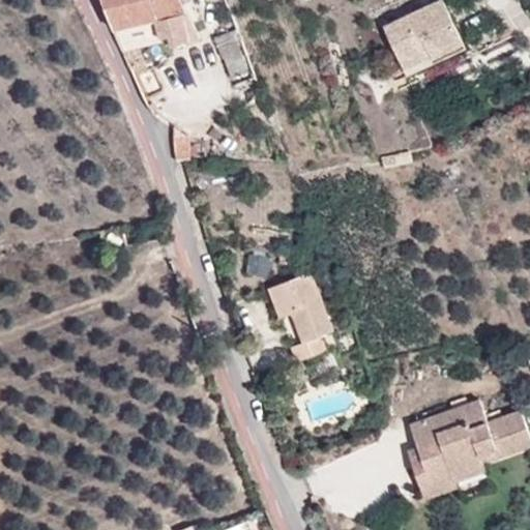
[(190,15),(183,16),(179,0),(102,0),(119,45),(130,41),(126,29),(155,22),(160,40),(169,37),(172,48),(192,41),(187,31),(196,29),(190,15)]
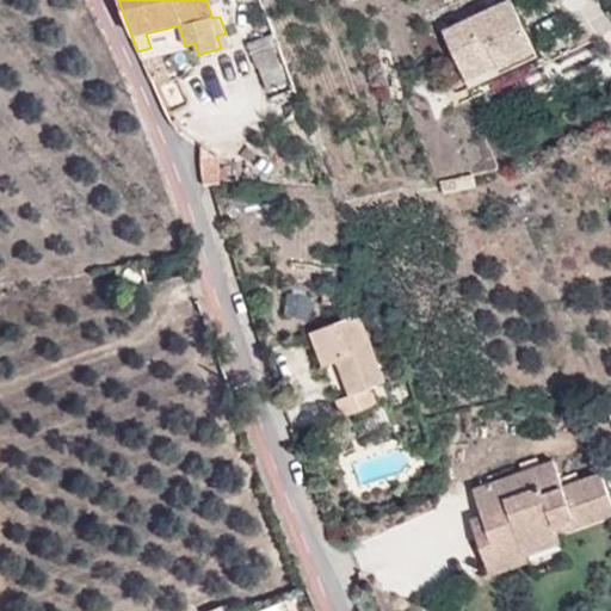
[(500,74),(535,57),(510,4),(443,39),(463,81),(497,65),(500,74)]
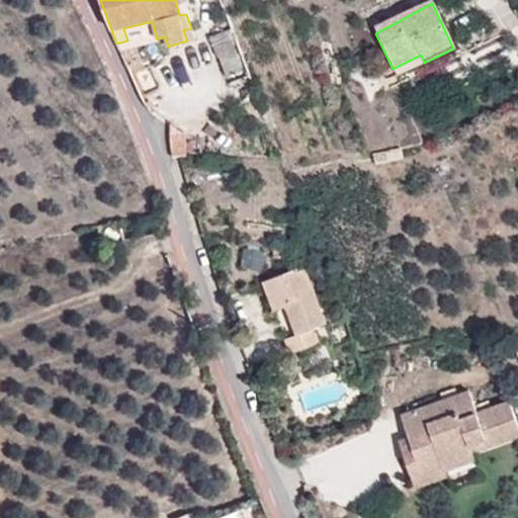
[(227,77),(243,70),(226,23),(209,29),(227,77)]
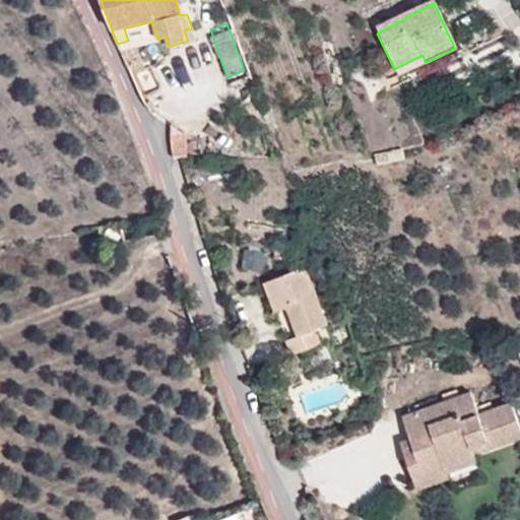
[(102,246),(126,241),(123,222),(99,228),(102,246)]
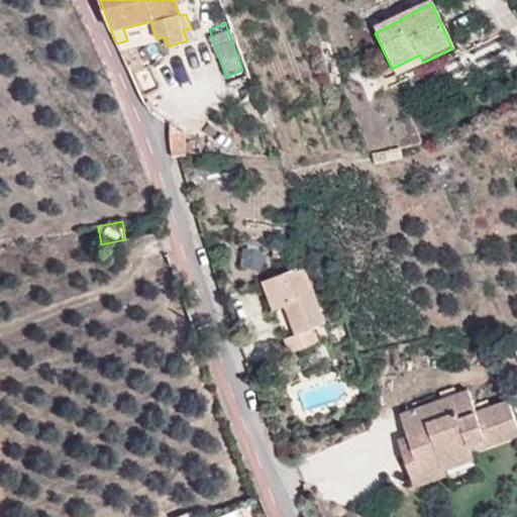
[(304,254),(311,254),(308,245),(301,246),(304,254)]
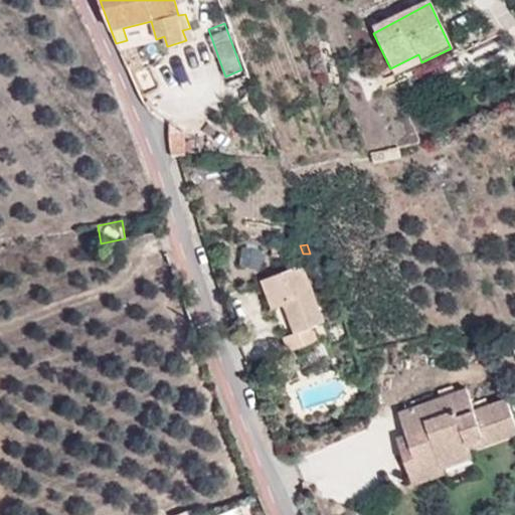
[(320,324),(325,321),(304,266),(262,281),(273,310),(283,305),(295,333),(285,338),(290,352),(325,337),(320,324)]
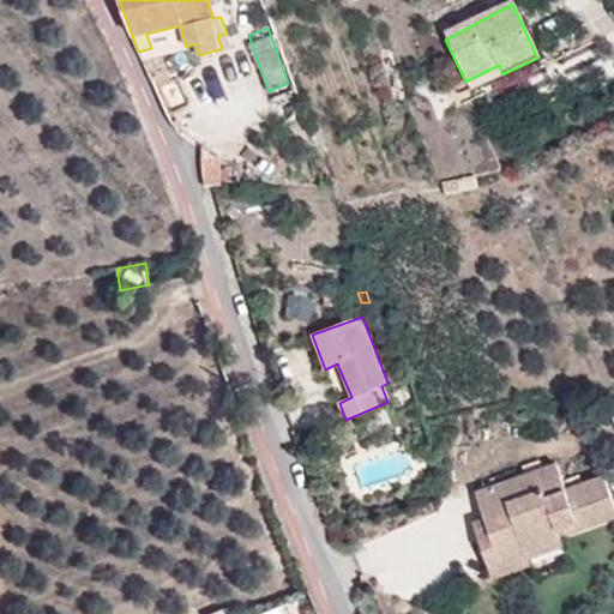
[(397,409),(414,403),(408,386),(390,392),(397,409)]
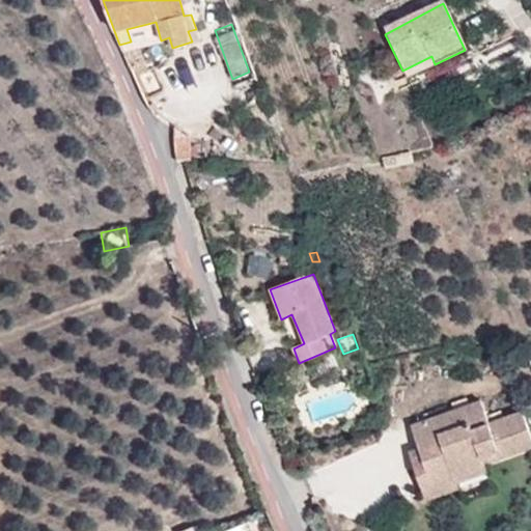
[(495,423),(487,400),(417,423),(424,445),(428,458),(418,463),(427,496),(463,483),(460,478),(491,468),(488,460),(530,445),(530,432),(525,412),(495,423)]
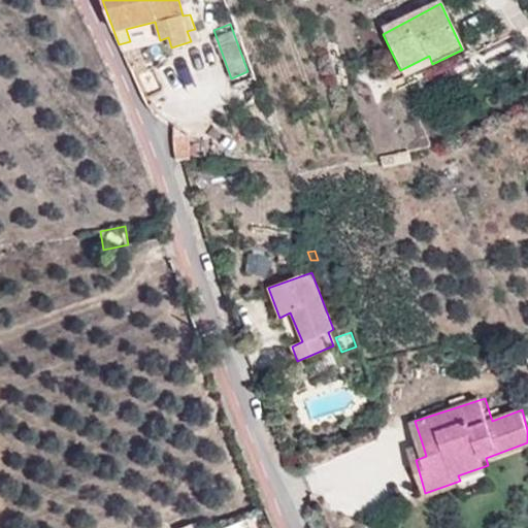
[(411,447),(416,460),(426,456),(422,442),(411,447)]
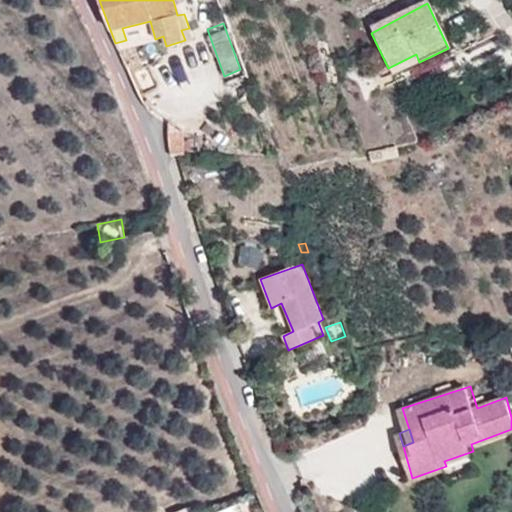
[(473,451),(444,461),(446,466),(451,480),(480,471),(473,451)]
